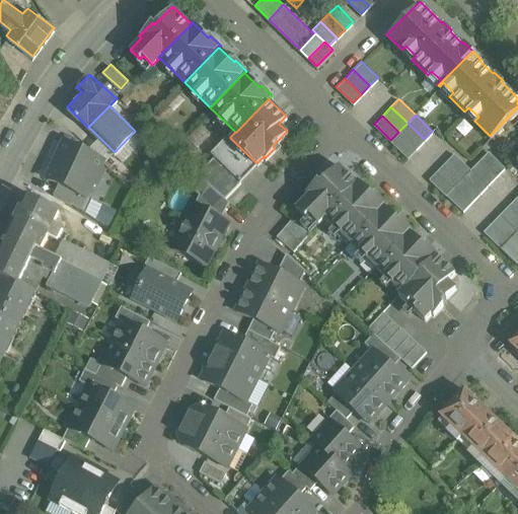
[(424,139),(408,123),(398,132),(416,148),(424,139)]
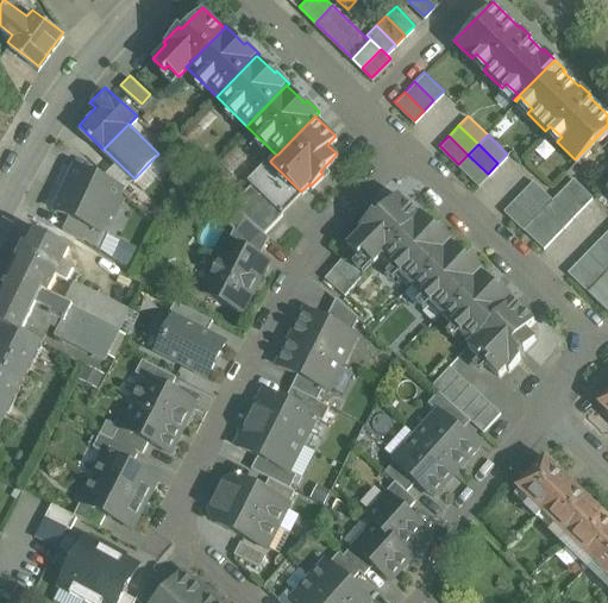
[(488,174),(468,155),(458,164),(478,183),(488,174)]
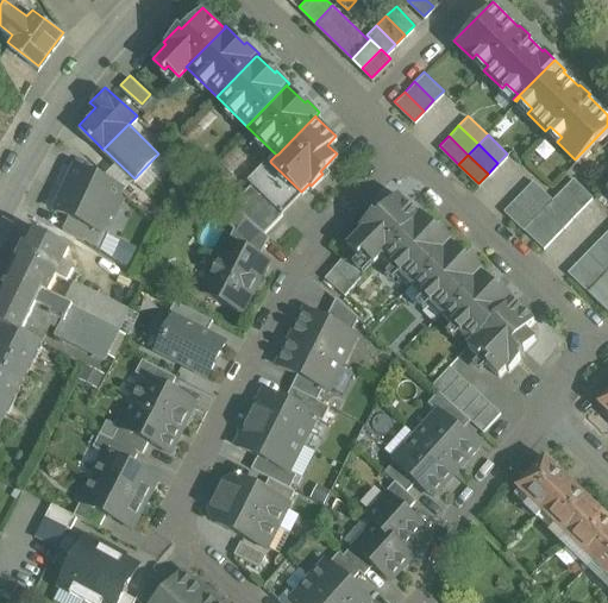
[(282,212),(301,192),(270,162),(270,161),(267,157),(246,178),(251,182),(262,192),(271,201),(282,212)]
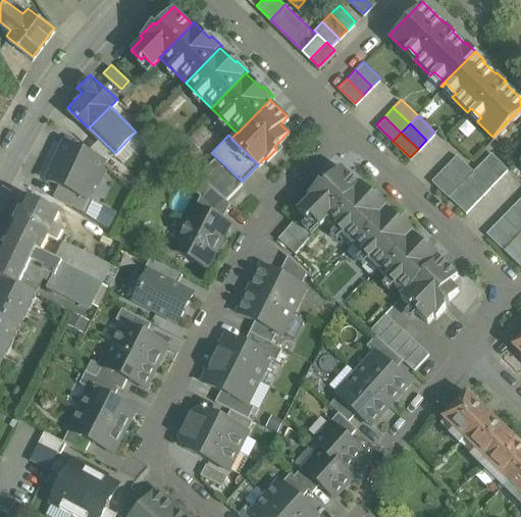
[(103,159),(64,141),(47,177),(86,196),(92,181),(98,178),(102,171),(99,165),(103,159)]
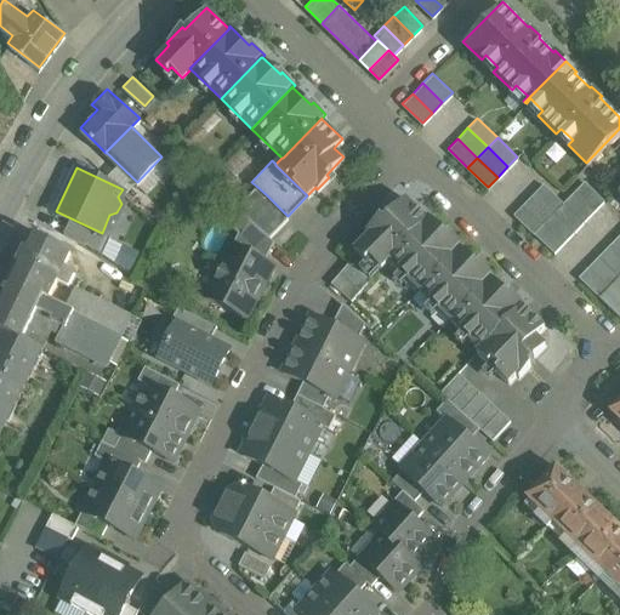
[(604,199),(584,180),(574,191),(595,210),(604,199)]
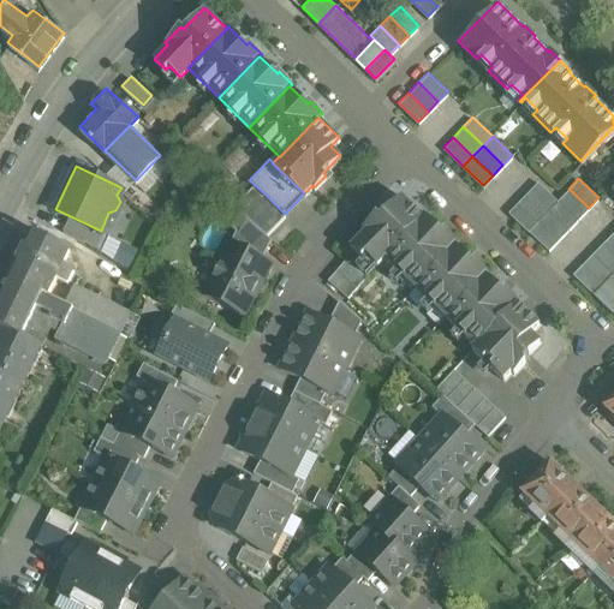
[(558,199),(538,180),(528,190),(548,209),(558,199)]
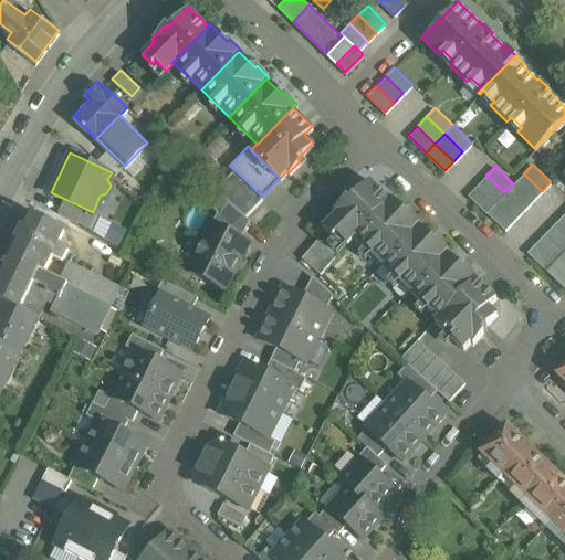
[(233,169),(216,188),(222,193),(226,197),(243,178),(233,169)]
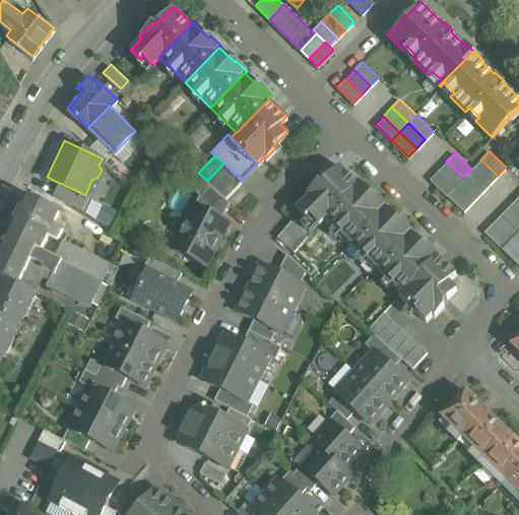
[(498,176),(480,159),(472,168),(489,184),(498,176)]
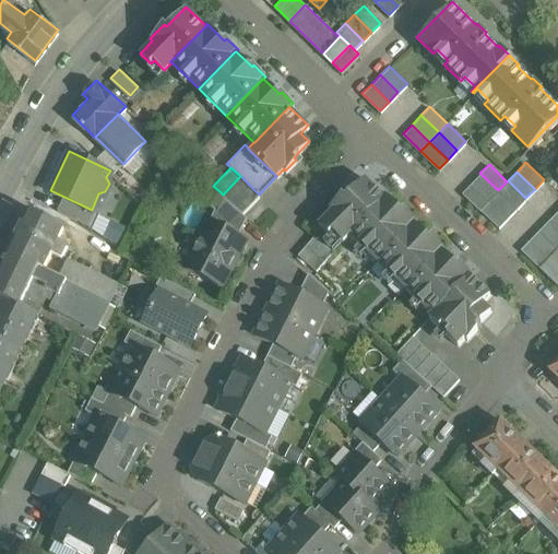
[(498,190),(479,173),(471,183),(489,200),(489,199),(498,190)]
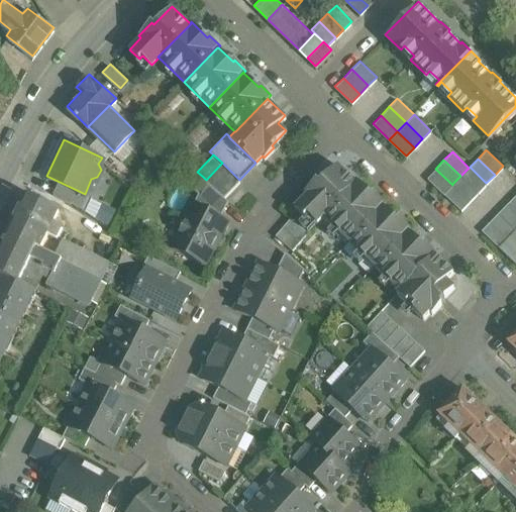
[(222,163),(206,180),(214,188),(230,171),(222,163)]
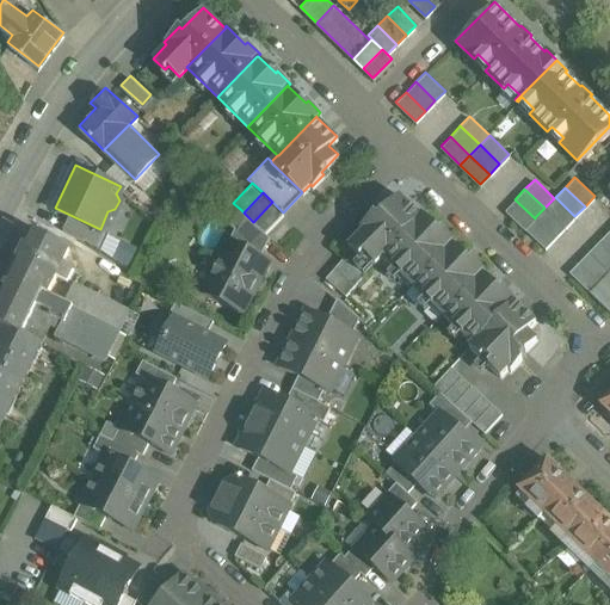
[(376,215),(374,211),(358,227),(362,229),(347,244),(359,254),(363,251),(374,261),(382,253),(420,214),(419,213),(399,192),(376,215)]
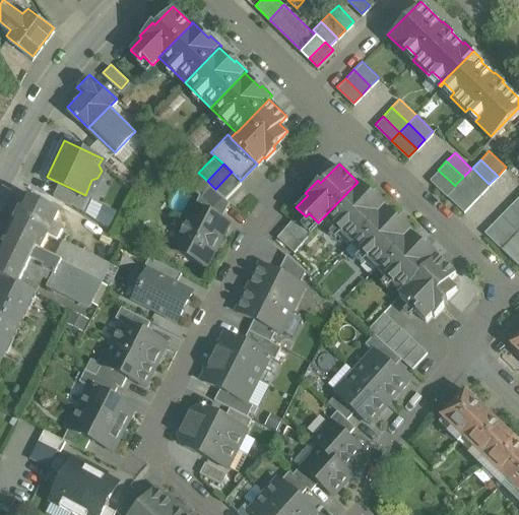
[(489,184),(472,168),(471,169),(463,177),(480,193),(489,184)]
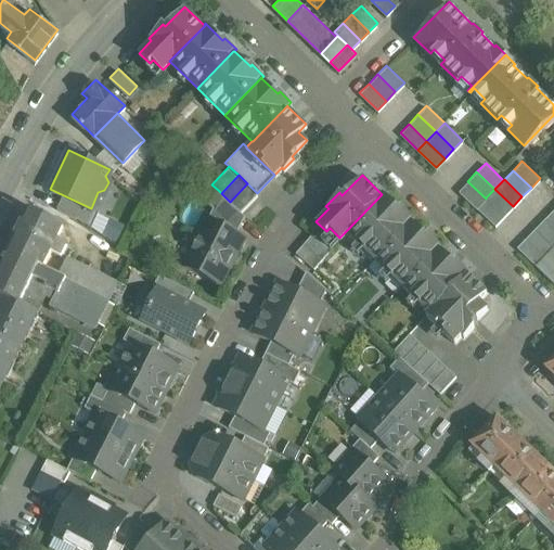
[(486,199),(467,181),(459,190),(476,207),(477,207),(486,199)]
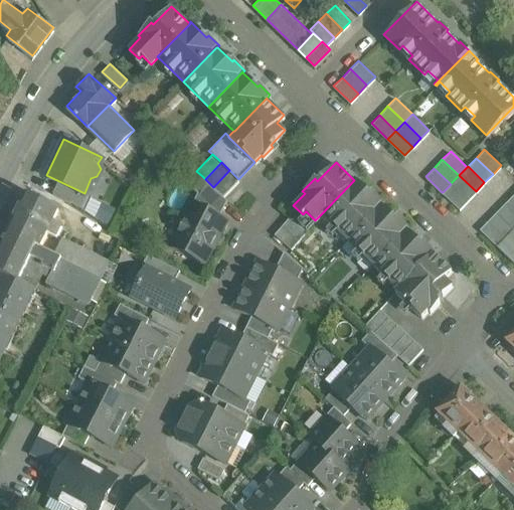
[(229,170),(213,187),(222,195),(238,179),(229,170)]
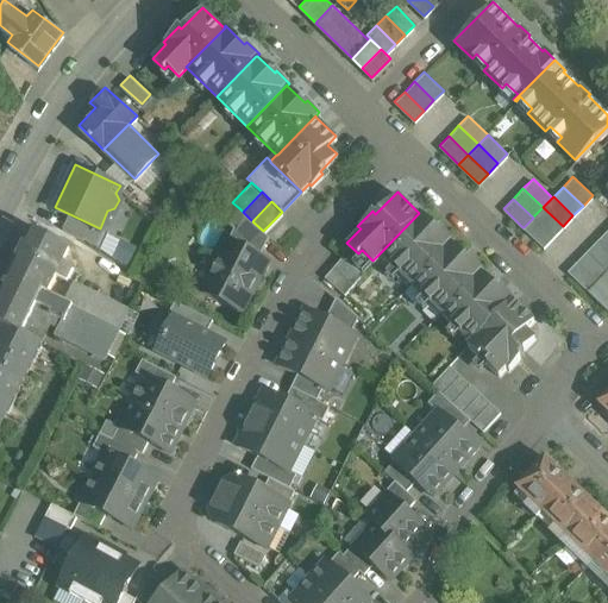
[(563,226),(543,207),(533,217),(553,236),(563,226)]
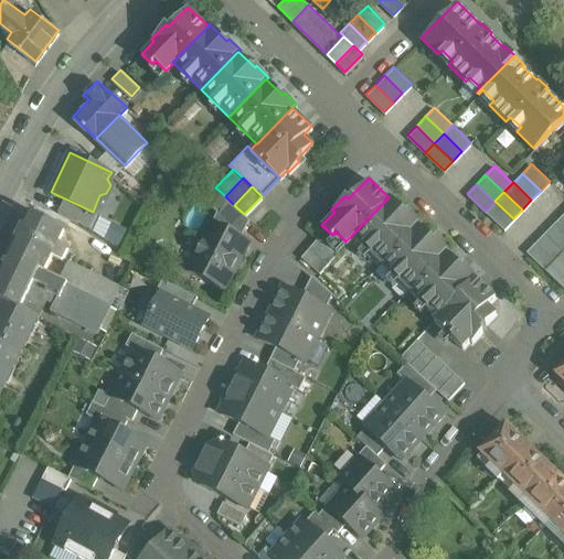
[(225,196),(222,193),(211,205),(216,210),(211,221),(241,235),(248,217),(244,214),(234,205),(225,196)]
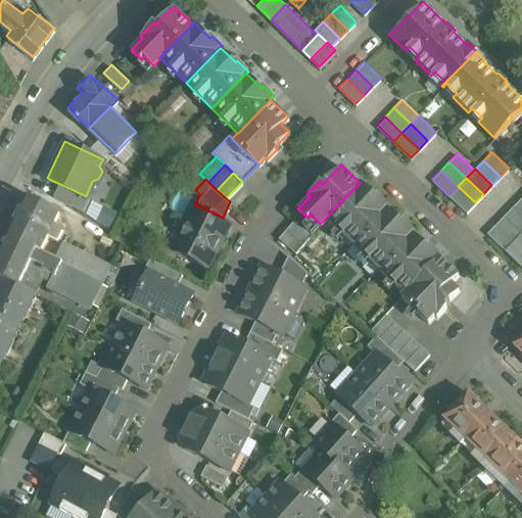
[(360,183),(327,217),(352,241),(387,206),(389,205),(378,194),(376,196),(361,181),(359,182),(360,183)]
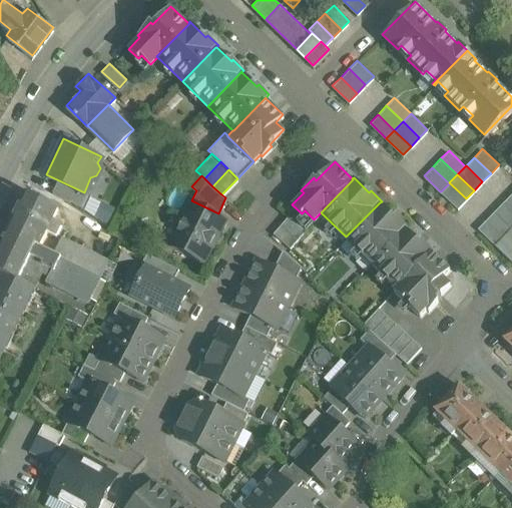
[(466,198),(449,182),(449,183),(441,191),(457,207),(466,198)]
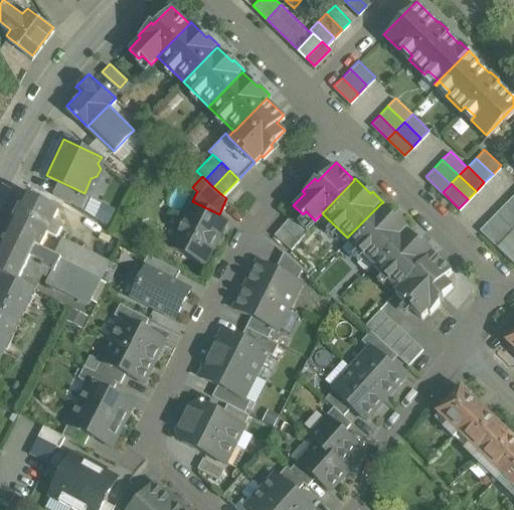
[(58,207),(25,191),(6,230),(39,246),(46,230),(55,234),(61,222),(52,218),(58,207)]
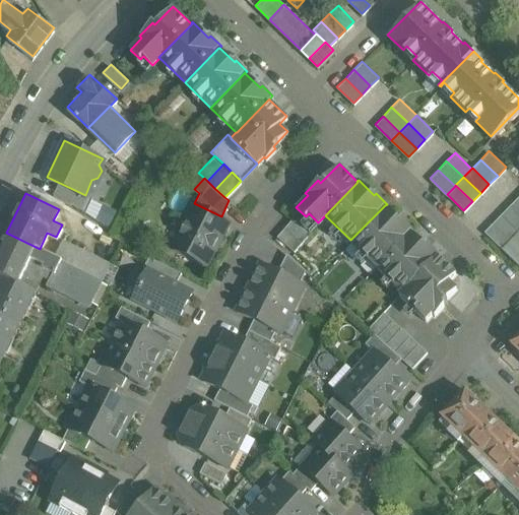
[(518,196),(518,195),(509,204),(518,212),(518,196)]
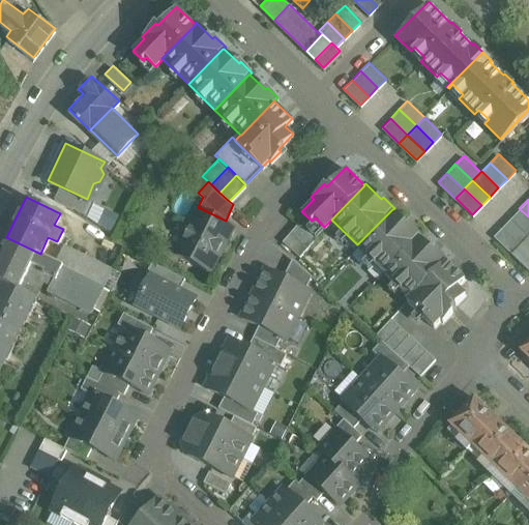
[(226,221),(198,207),(175,252),(209,268),(232,224),(226,221)]
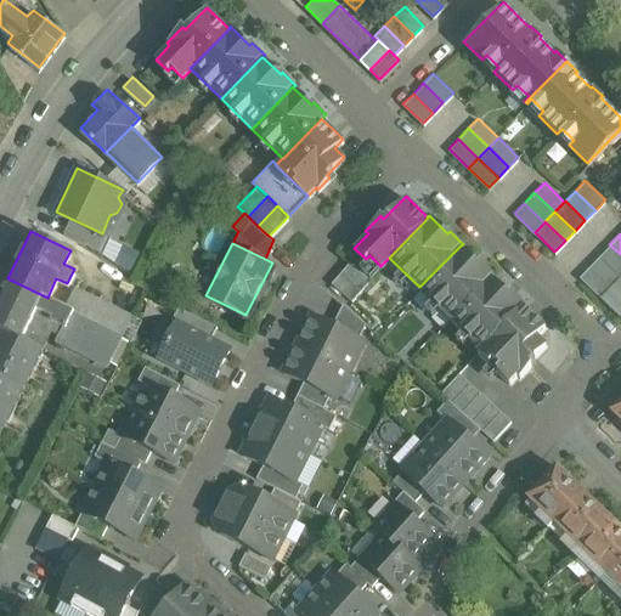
[(620,271),(620,254),(609,244),(599,254),(620,273),(620,271)]
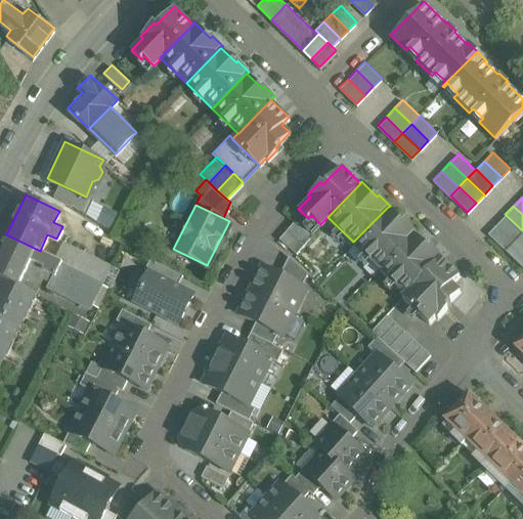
[(388,207),(353,242),(379,267),(413,232),(416,230),(404,220),(403,222),(388,207)]
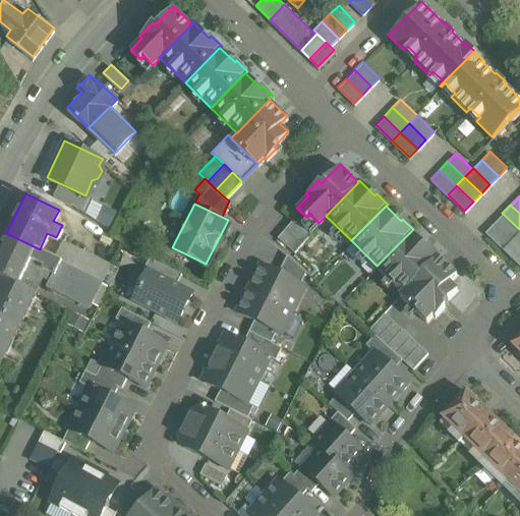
[(519,229),(502,213),(494,222),(510,238),(519,229)]
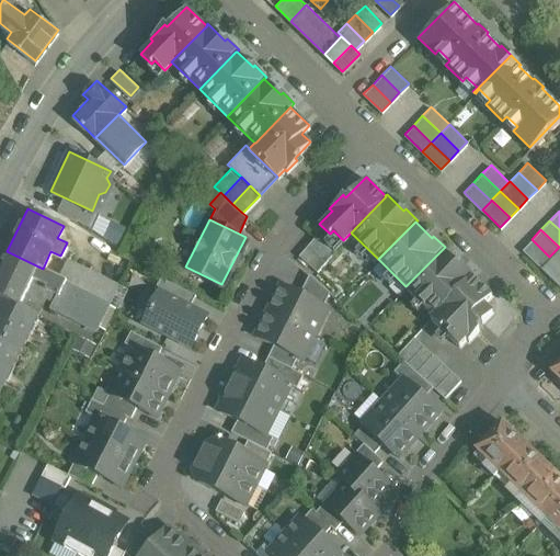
[(334,251),(316,235),(307,244),(326,260),(334,251)]
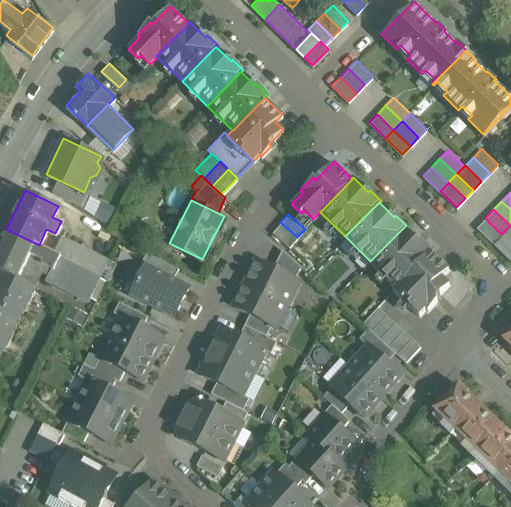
[(501,234),(485,218),(477,226),(493,242),(501,234)]
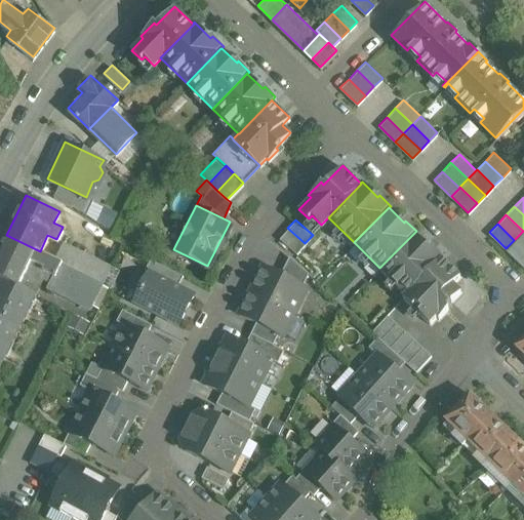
[(305,243),(287,228),(279,237),(296,252),(305,243)]
